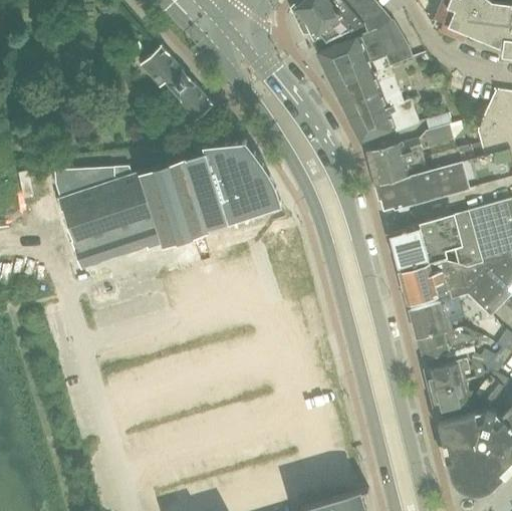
[(326,43),(326,44),(362,26),(355,17),(347,8),(339,0),(303,0),(294,8),(297,14),(293,19),(301,36),(308,36),(314,49),(326,43)]
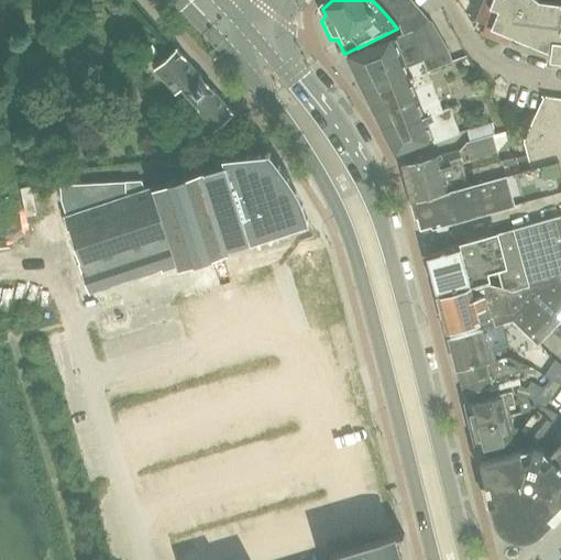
[(392,0),(372,0),(381,9),(392,0)]
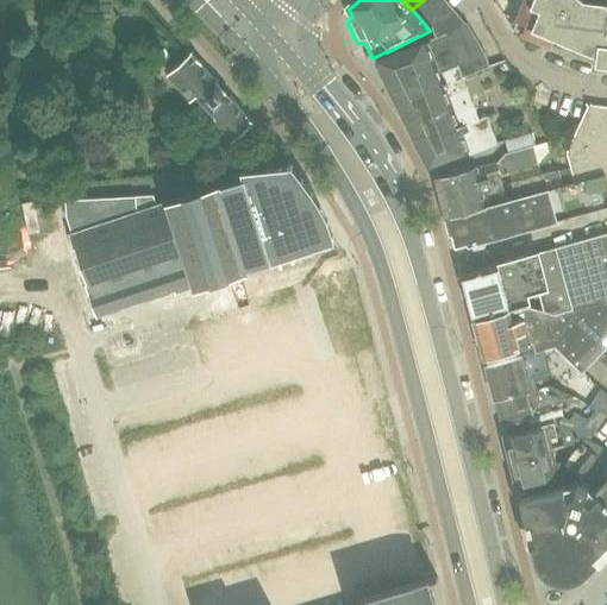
[(443,2),(440,0),(424,0),(412,10),(421,20),(443,2)]
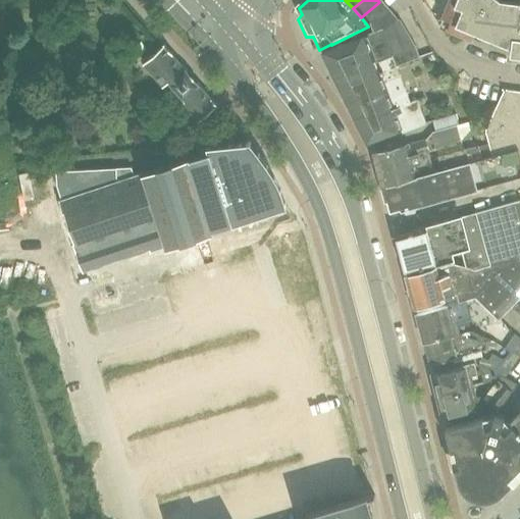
[(471,40),(473,34),(510,49),(509,56),(519,57),(519,0),(449,0),(440,20),(448,22),(445,30),(471,40)]
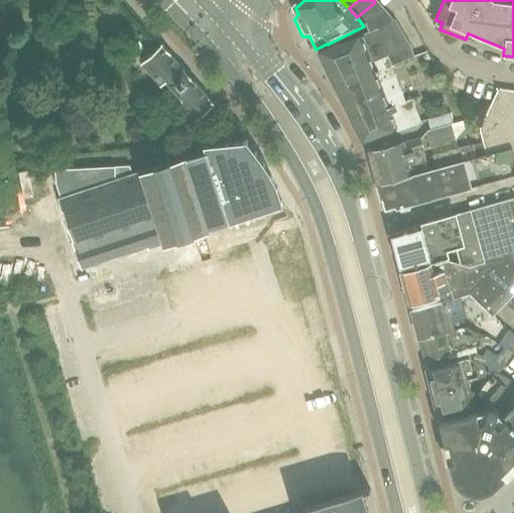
[(383,10),(375,2),(357,17),(364,26),(383,10)]
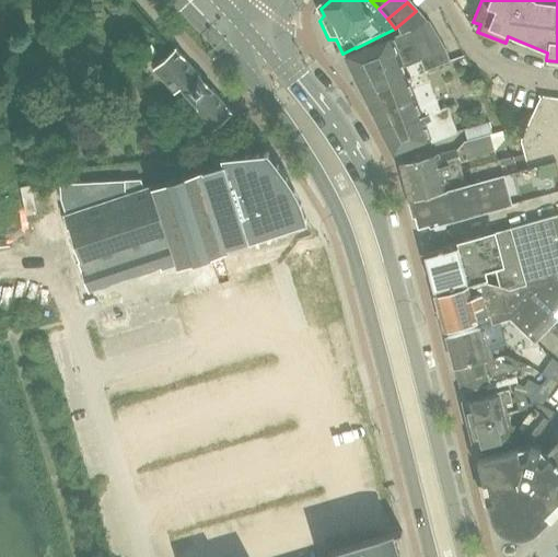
[(425,21),(416,11),(395,28),(404,38),(425,21)]
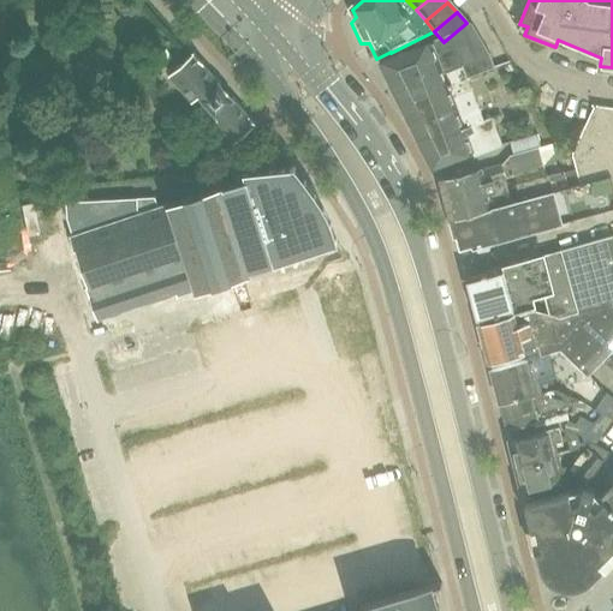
[(471,28),(466,23),(444,42),(434,31),(391,53),(393,58),(379,64),(400,107),(465,82),(465,81),(493,70),(488,57),(471,28)]
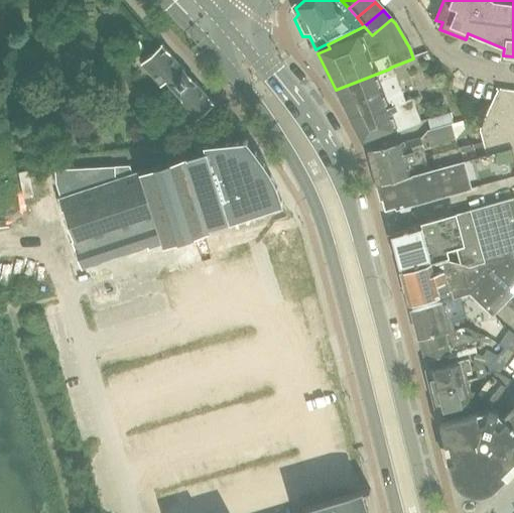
[(183,76),(184,75),(182,74),(183,74),(168,56),(168,55),(161,46),(140,66),(160,88),(165,84),(167,87),(168,86),(166,83),(179,71),(183,76)]
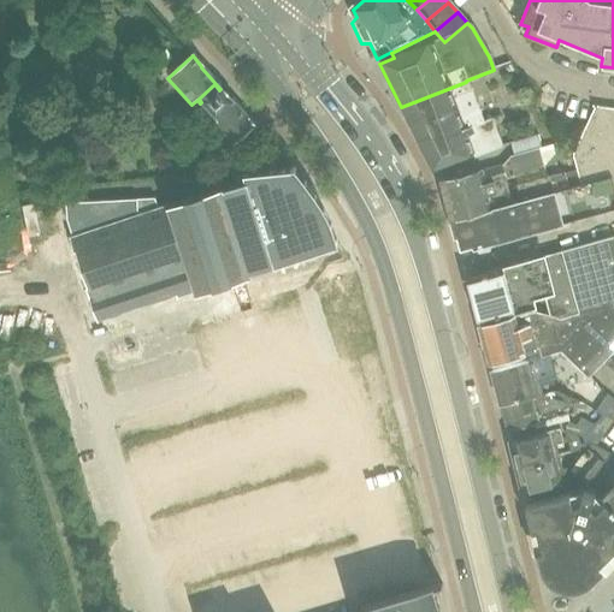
[(502,149),(491,120),(483,124),(466,82),(401,107),(432,171),(470,152),(473,160),(502,149)]
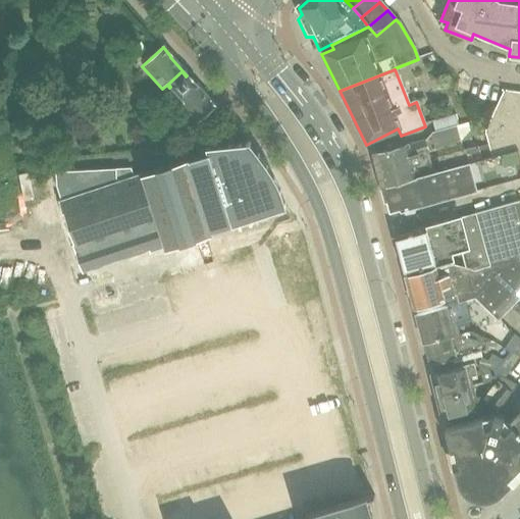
[(194,85),(187,75),(186,76),(182,71),(168,84),(170,87),(169,88),(177,96),(178,95),(185,101),(197,90),(193,86),(194,85)]
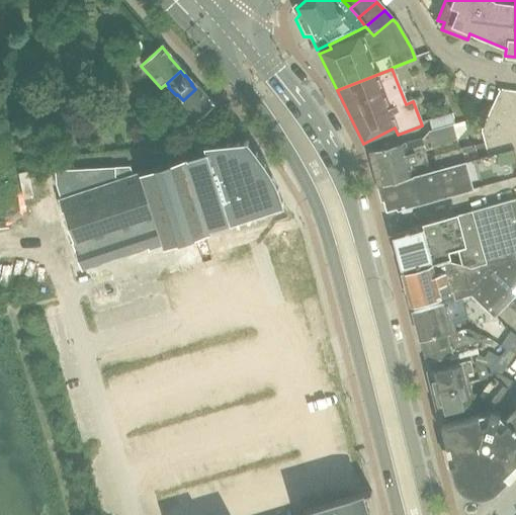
[(196,122),(213,107),(208,100),(208,101),(194,85),(193,85),(192,84),(191,85),(195,89),(183,100),(177,94),(176,95),(182,101),(179,104),(196,122)]
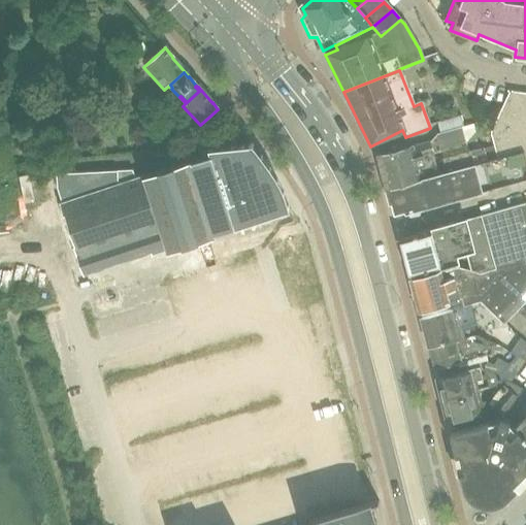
[(525,95),(522,95),(514,94),(506,92),(505,93),(508,94),(489,134),(496,160),(495,160),(502,187),(525,179),(525,95)]
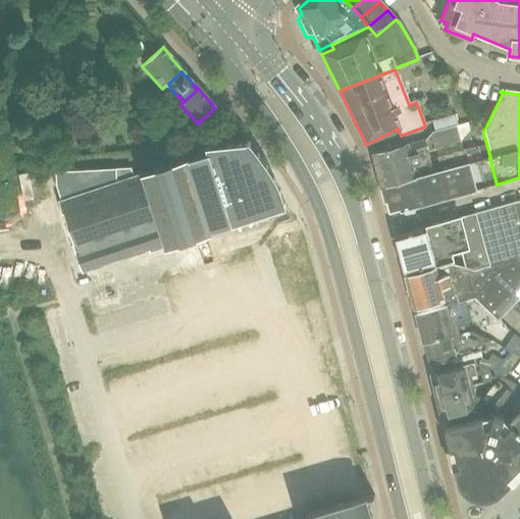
[(435,134),(459,126),(457,116),(432,122),(435,134)]
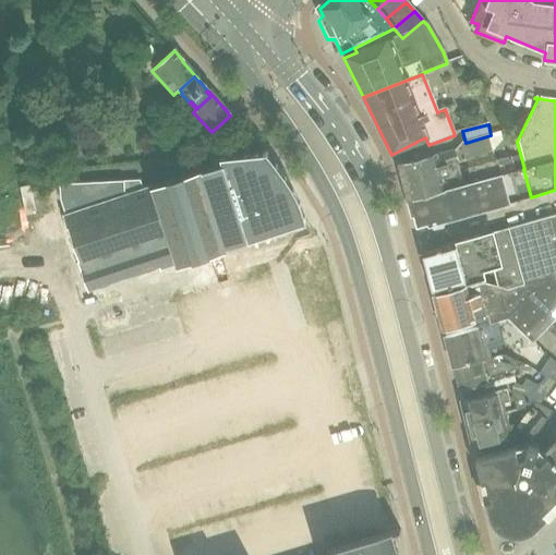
[(467,186),(467,185),(460,161),(496,153),(491,135),(466,143),(466,144),(462,145),(455,154),(436,158),(435,157),(398,167),(408,202),(444,193),(467,186)]
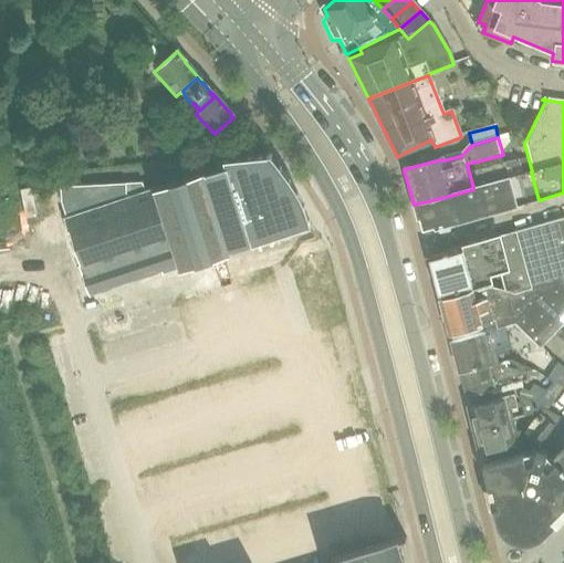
[(247,144),(216,147),(217,160),(248,157),(247,144)]
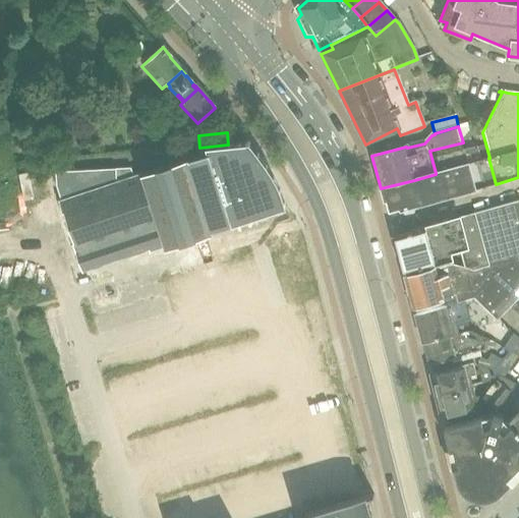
[(164,248),(284,209),(279,193),(273,180),(265,169),(247,145),(227,147),(206,150),(207,155),(133,179),(130,171),(54,173),(55,187),(60,203),(82,272),(149,249),(149,252),(164,247),(164,248)]
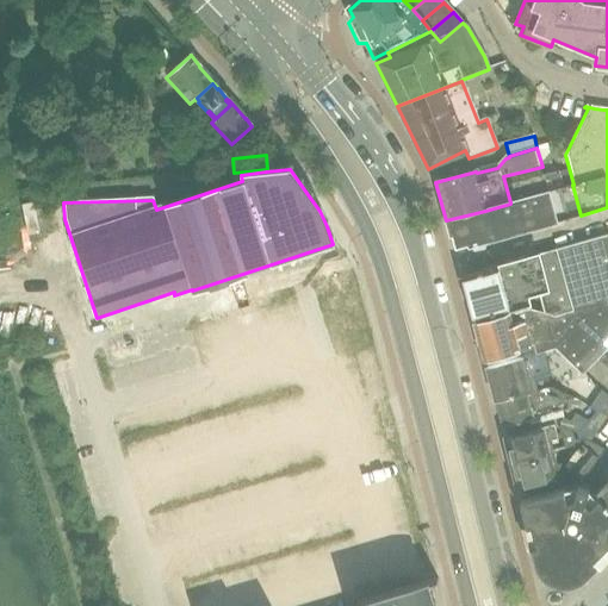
[(563,173),(544,179),(547,192),(566,186),(563,173)]
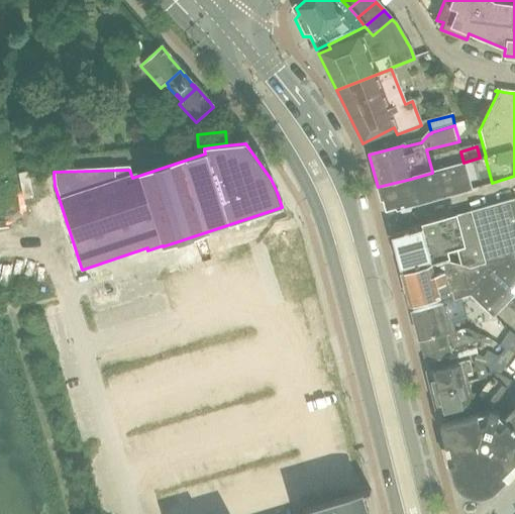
[(411,179),(378,187),(385,212),(404,207),(480,187),(480,186),(492,183),(485,157),(480,158),(464,163),(432,172),(432,173),(411,179)]
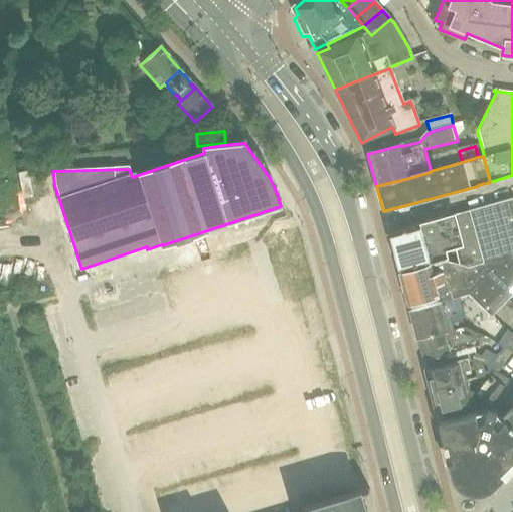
[(512,199),(468,212),(482,265),(506,258),(512,264),(512,199)]
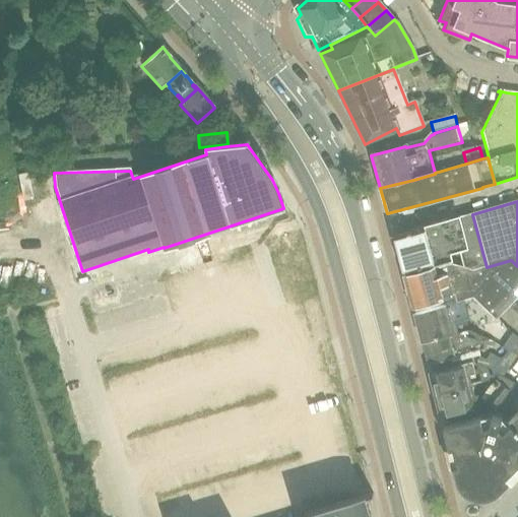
[(472,214),(423,228),(423,229),(434,268),(448,264),(447,264),(444,254),(458,250),(462,268),(473,271),(487,267),(472,214)]
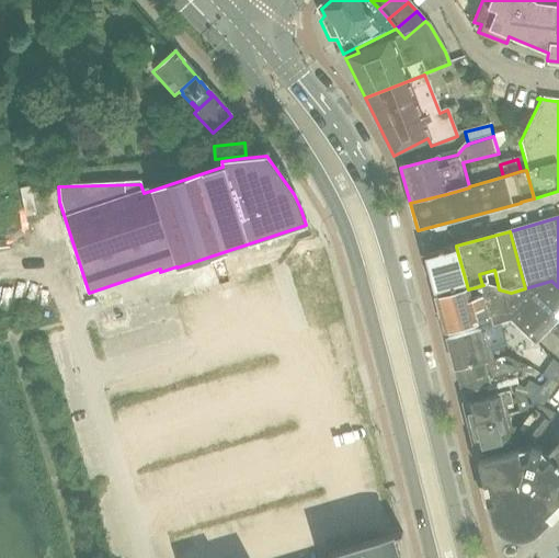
[(456,247),(424,255),(435,295),(437,295),(438,297),(468,289),(456,247)]
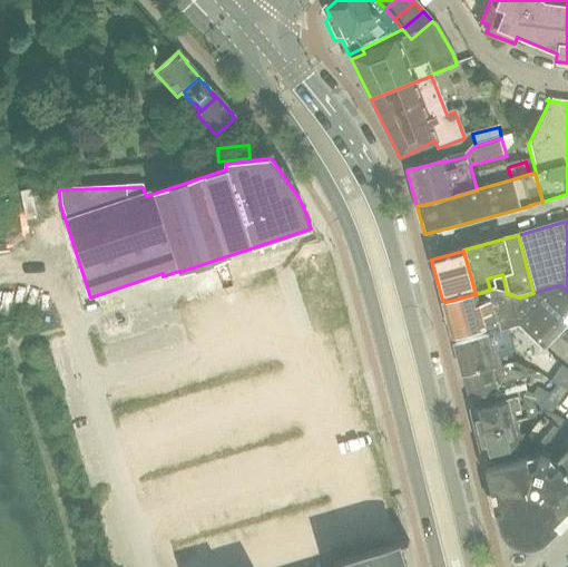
[(451,336),(500,323),(502,332),(508,331),(518,328),(544,352),(567,325),(567,292),(560,285),(534,293),(519,297),(507,294),(491,290),(476,294),(446,302),(446,304),(443,304),(451,336)]
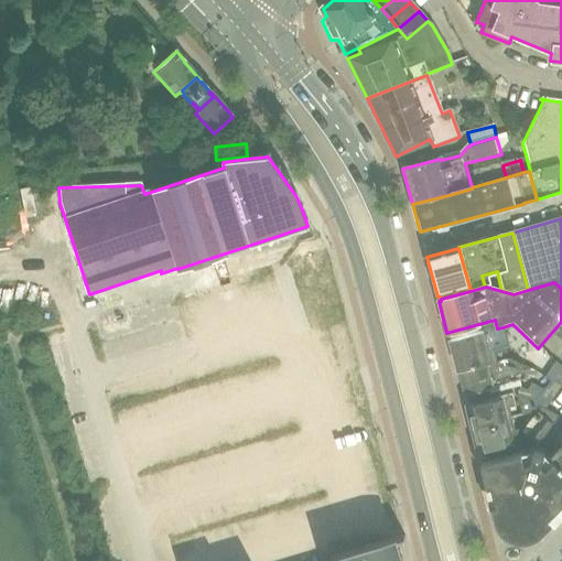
[(503,327),(450,342),(457,373),(492,364),(507,359),(505,349),(508,349),(503,327)]
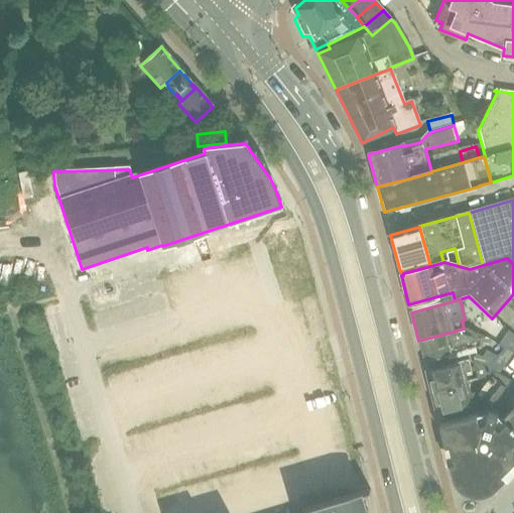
[(450,333),(418,341),(423,361),(445,356),(446,361),(475,354),(473,348),(478,347),(476,335),(465,329),(464,329),(450,333)]
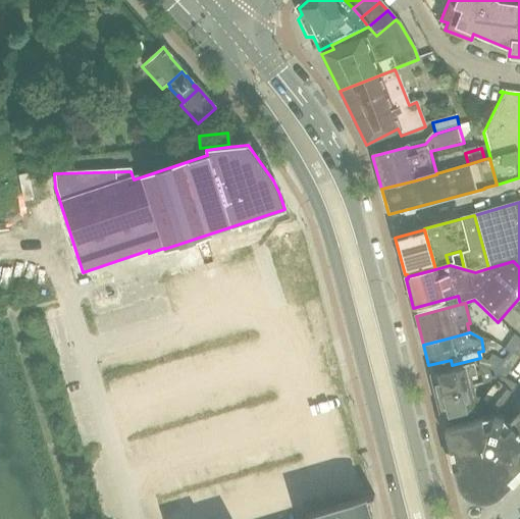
[(472,387),(470,382),(478,380),(474,365),(462,368),(430,376),(435,397),(468,390),(472,387)]
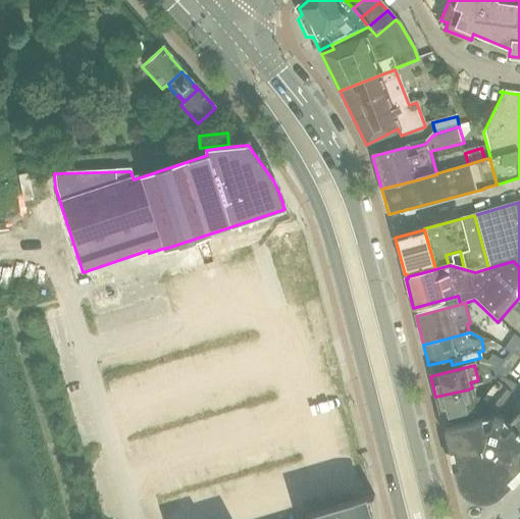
[(506,401),(515,386),(500,378),(492,387),(497,391),(486,404),(489,406),(484,412),(491,418),(506,401)]
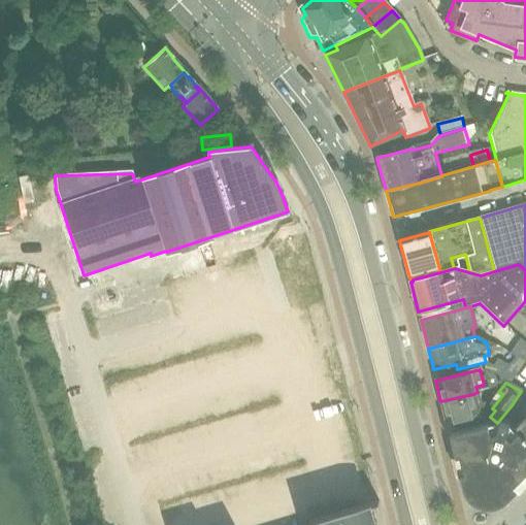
[(487,413),(484,403),(481,403),(478,392),(473,394),(440,401),(447,423),(479,415),(487,413)]
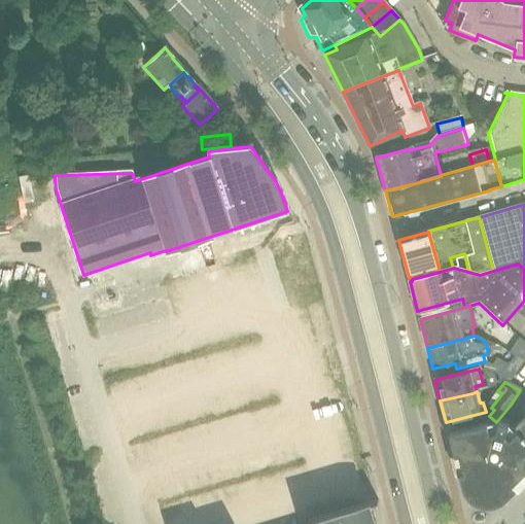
[(448,433),(459,478),(461,486),(461,487),(462,489),(463,491),(465,494),(467,497),(469,499),(473,501),(476,502),(479,504),(482,505),(486,505),(490,505),(493,505),(497,503),(500,502),(503,500),(505,498),(508,497),(524,478),(524,405),(516,414),(524,422),(509,440),(505,437),(504,435),(508,424),(497,422),(494,433),(493,432),(489,433),(486,424),(448,433)]
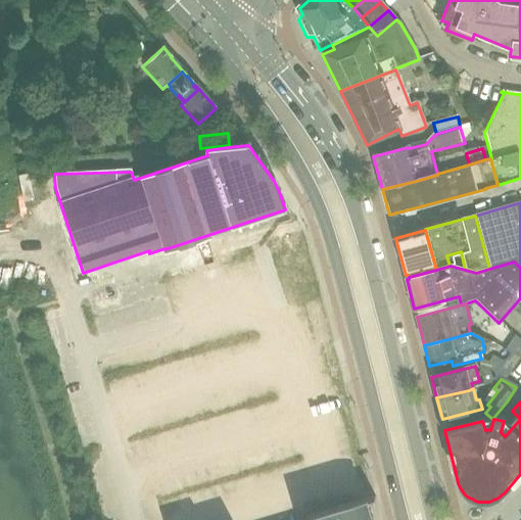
[(371,519),(366,503),(374,500),(374,498),(304,518),(304,519),(371,519)]
